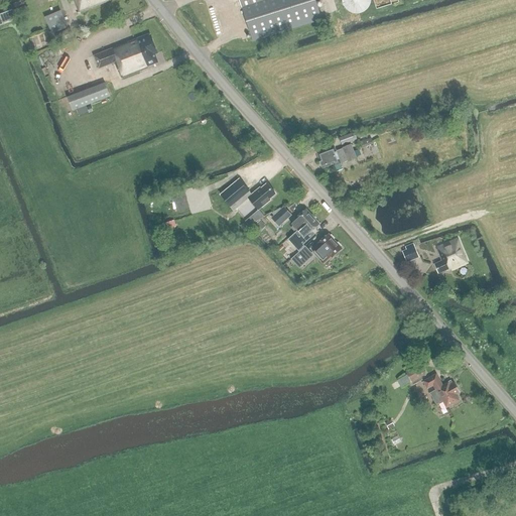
[(73,0),(79,13),(110,1),(109,0),(73,0)]
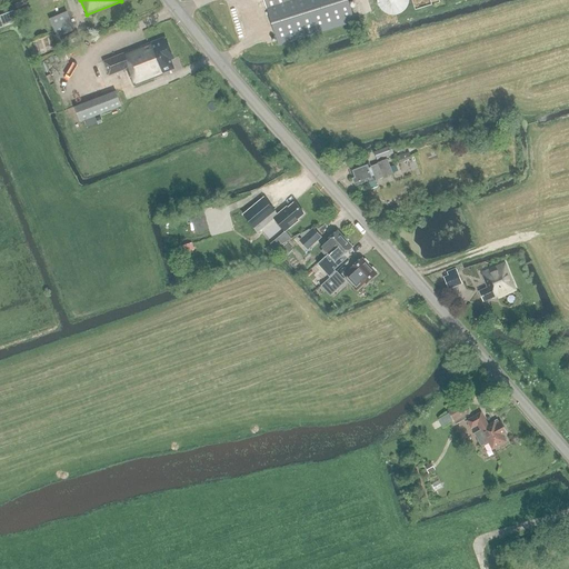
[(263,0),(279,46),(355,22),(347,0),(263,0)]
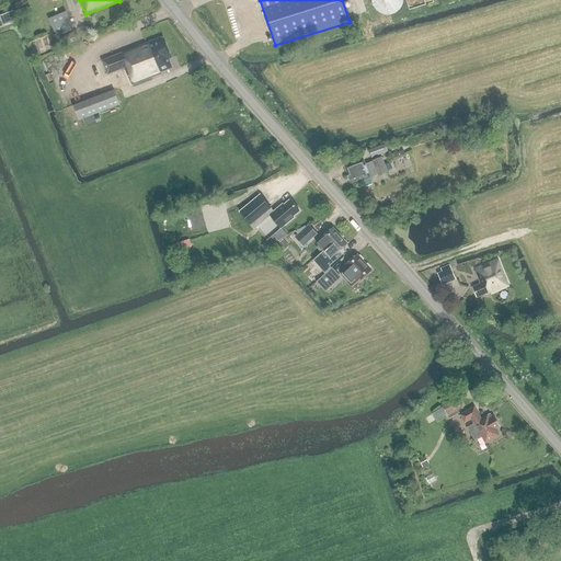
[(403,6),(403,4),(404,1),(404,0),(370,0),(370,1),(371,2),(371,4),(373,6),(374,8),(374,9),(376,10),(377,11),(378,12),(379,13),(381,14),(382,14),(385,15),(386,15),(388,15),(389,15),(391,15),(392,14),(395,14),(396,13),(398,12),(399,11),(400,10),(401,9),(402,8),(403,6)]
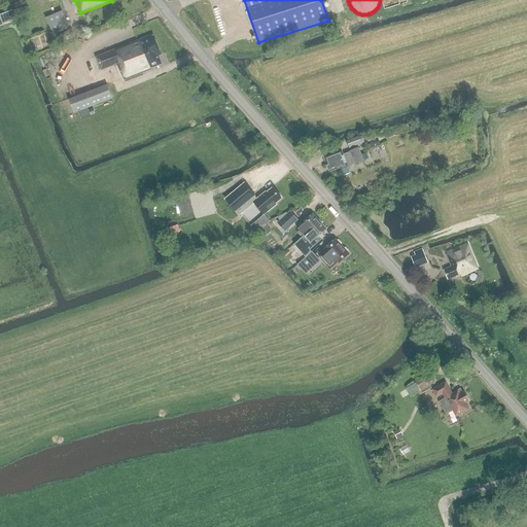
[(0,14),(0,18),(2,24),(15,19),(12,10),(0,14)]
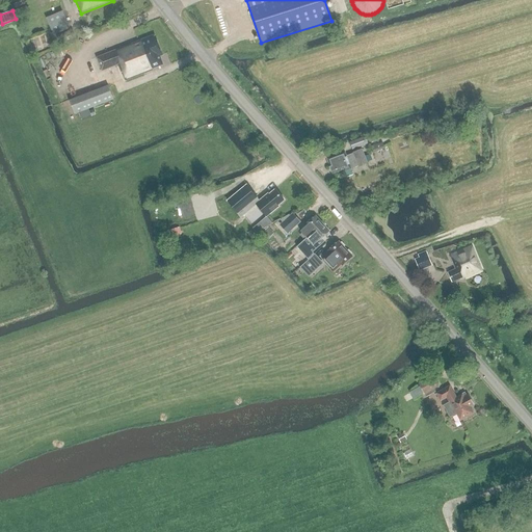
[(63,11),(47,19),(54,35),(70,28),(63,11)]
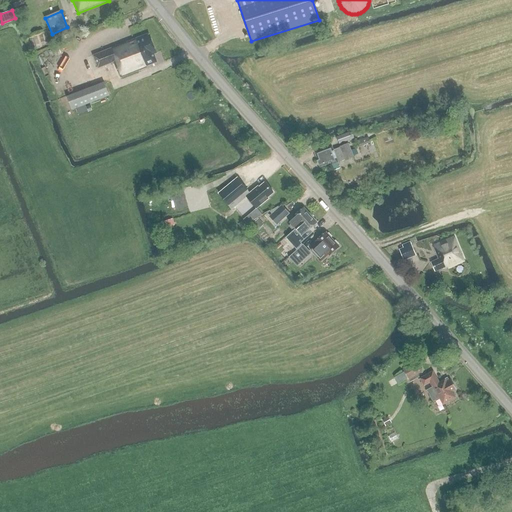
[(73,36),(70,29),(60,34),(63,40),(73,36)]
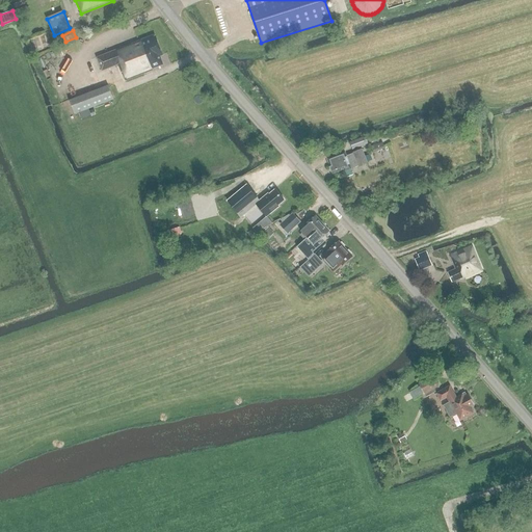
[(98,59),(102,72),(118,65),(122,74),(123,73),(126,81),(153,71),(152,70),(162,65),(159,56),(162,55),(155,36),(98,59)]
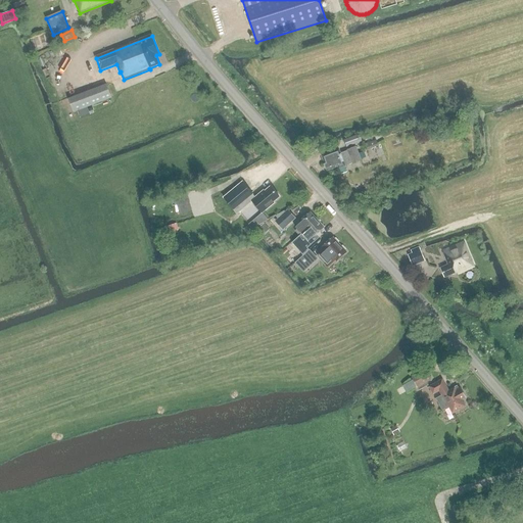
[(107,87),(69,101),(74,112),(112,98),(107,87)]
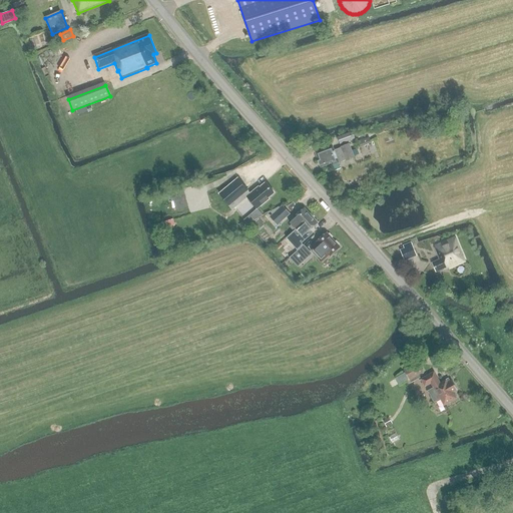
[(355,139),(352,132),(337,138),(339,144),(355,139)]
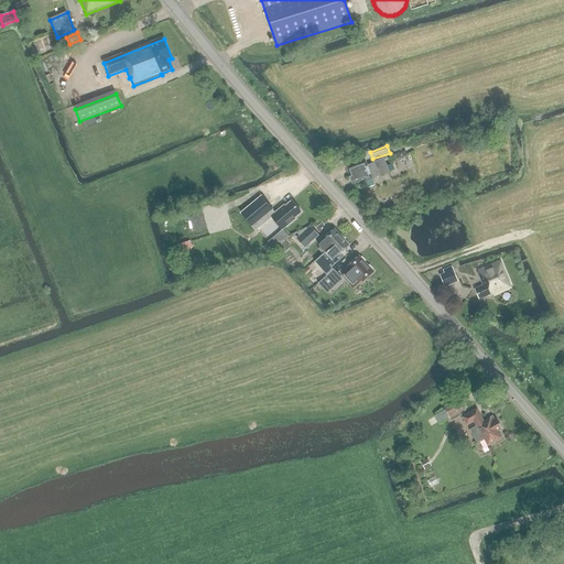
[(408,158),(405,151),(393,155),(397,162),(408,158)]
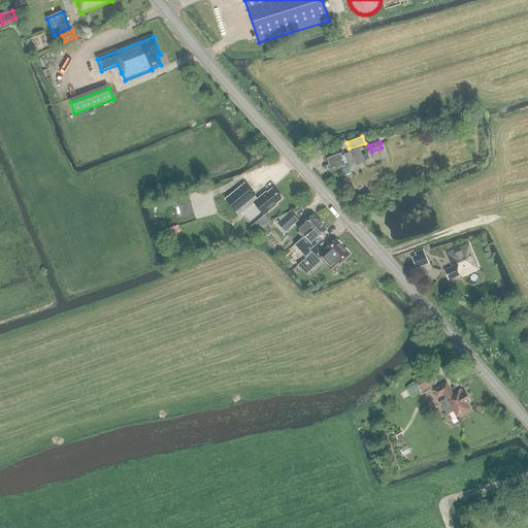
[(343,155),(341,151),(324,158),(330,173),(341,169),(341,171),(363,163),(358,149),(350,152),(351,153),(343,155)]
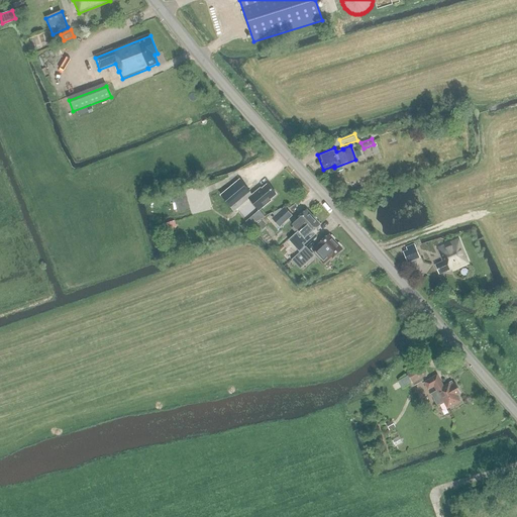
[(248,198),(259,211),(271,201),(270,200),(276,195),(269,186),(268,184),(264,188),(262,190),(261,188),(248,198)]
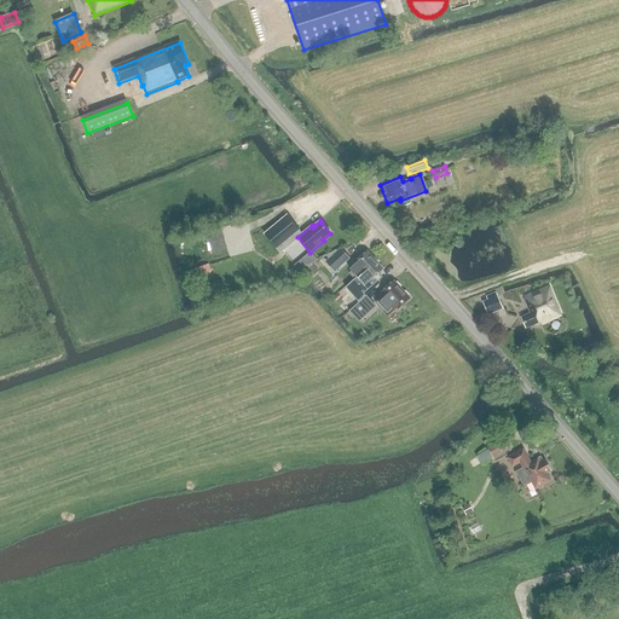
[(279,226),(266,232),(276,253),(289,247),(279,226)]
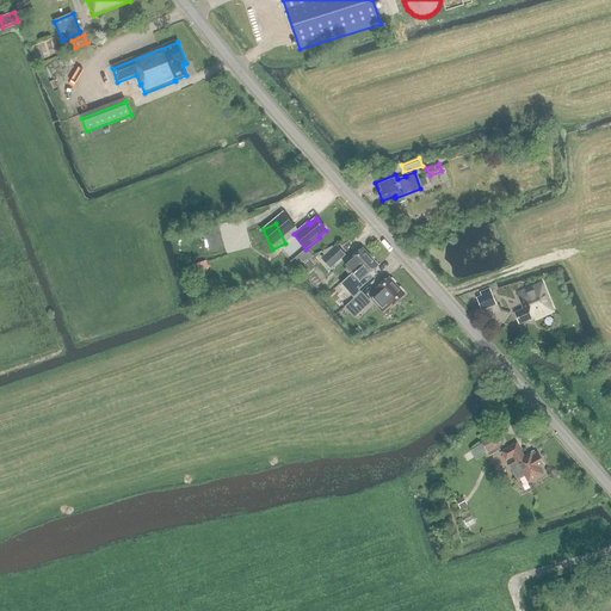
[(321,259),(326,264),(331,259),(335,264),(346,255),(335,245),(321,259)]
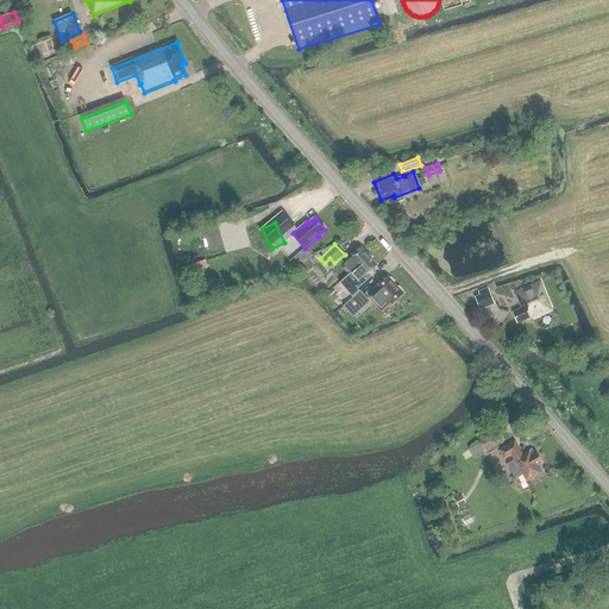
[(347,274),(350,272),(369,256),(360,248),(350,258),(352,261),(343,269),(347,274)]
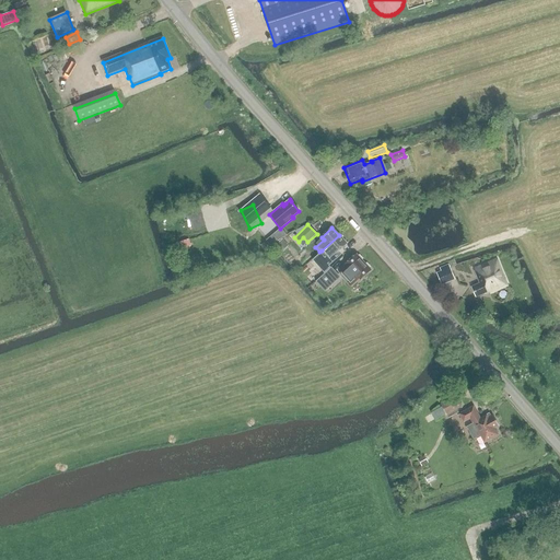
[(339,235),(322,251),(327,256),(333,251),(336,254),(346,244),(339,235)]
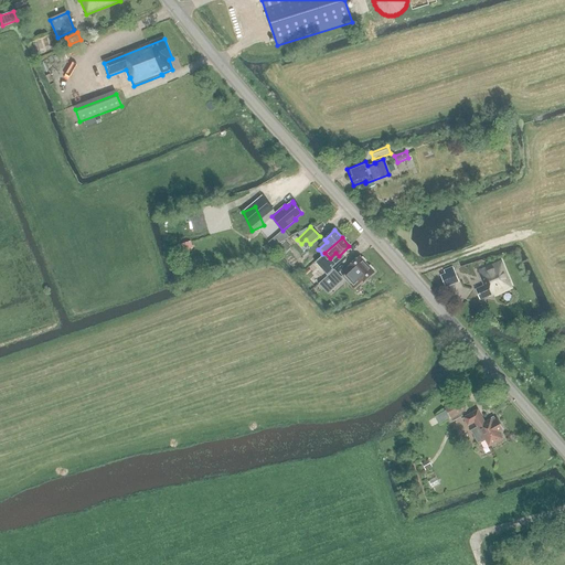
[(181,244),(183,252),(192,248),(190,242),(181,244)]
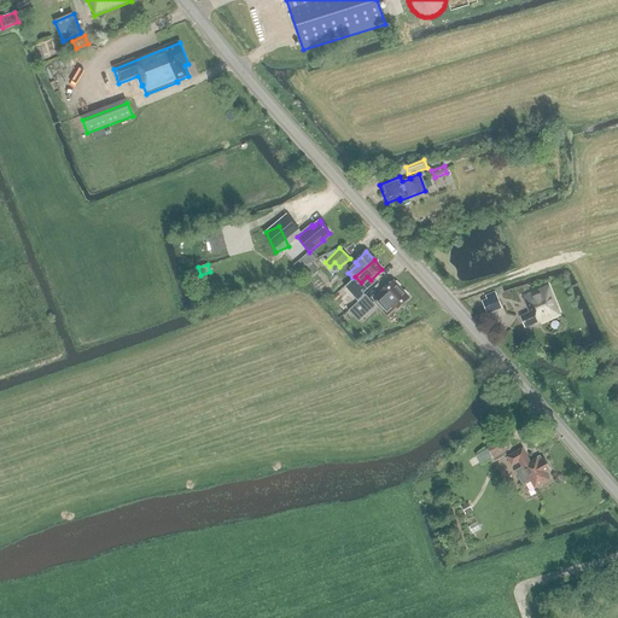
[(310,266),(304,270),(310,279),(316,273),(310,266)]
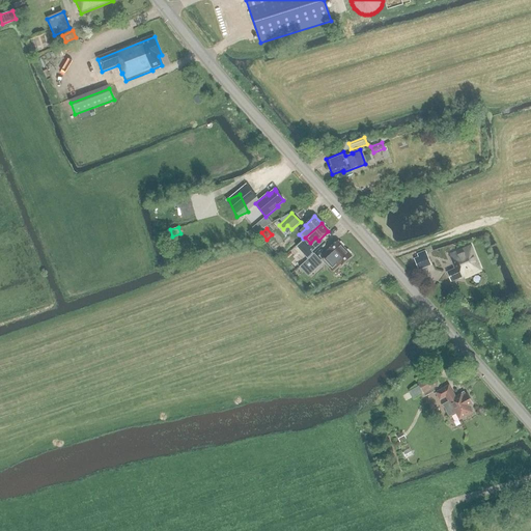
[(352,256),(337,241),(327,250),(330,252),(324,257),(333,268),(339,262),(341,266),(352,256)]
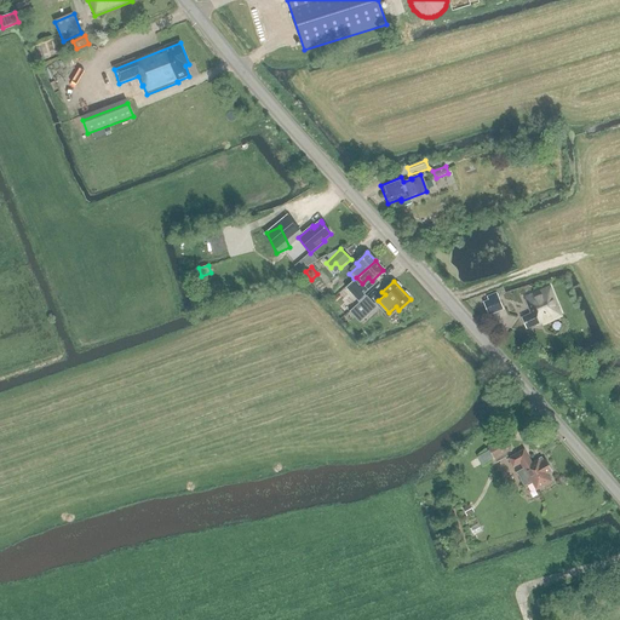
[(562,317),(550,287),(524,298),(530,314),(522,319),(526,328),(541,322),(543,325),(562,317)]
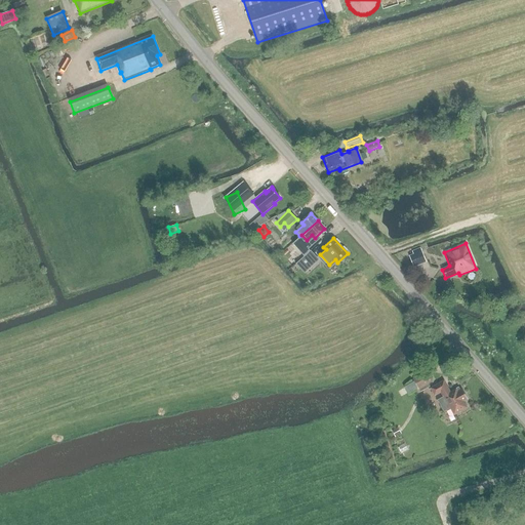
[(297,261),(306,254),(299,247),(291,254),(297,261)]
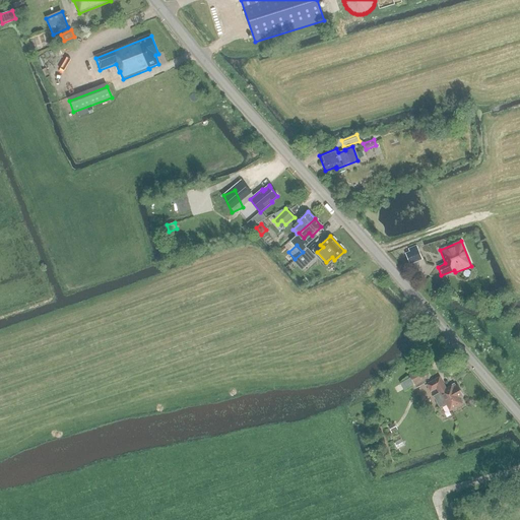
[(405,254),(409,264),(421,260),(415,246),(408,249),(409,252),(405,254)]
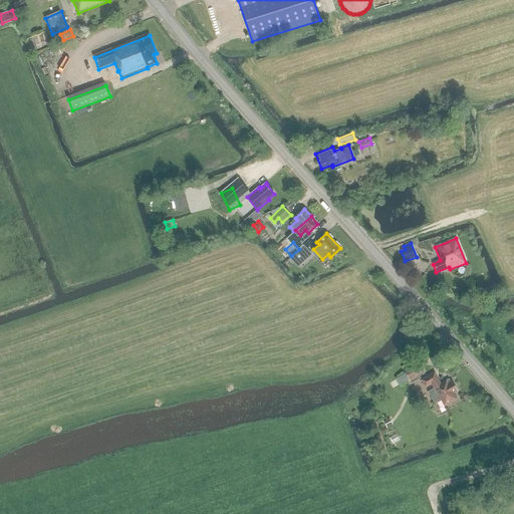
[(312,254),(303,245),(299,249),(291,256),(290,258),(298,267),(312,254)]
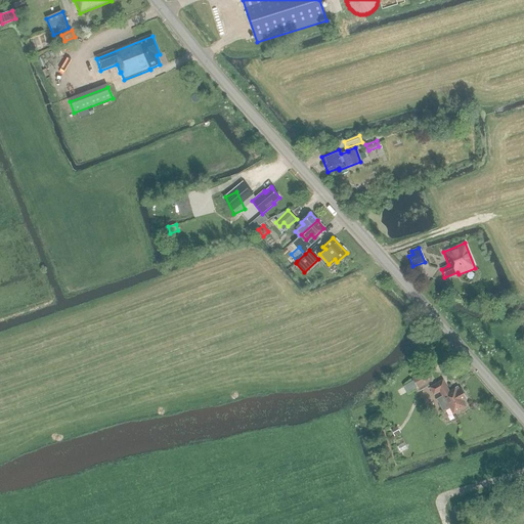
[(419,388),(433,381),(427,370),(412,379),(419,388)]
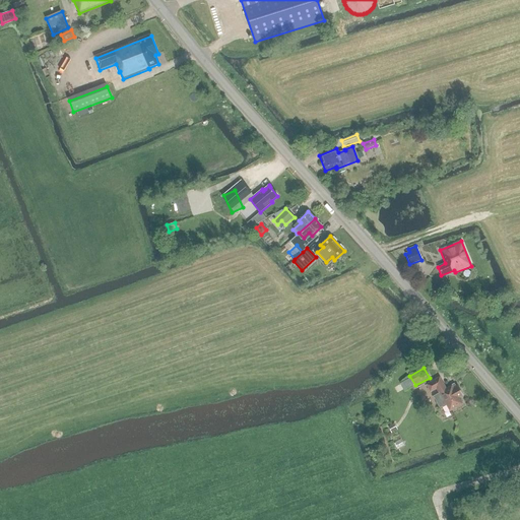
[(439,393),(434,396),(440,408),(446,404),(450,411),(463,404),(459,397),(463,396),(458,386),(453,388),(452,386),(447,389),(440,377),(427,385),(431,392),(436,389),(439,393)]
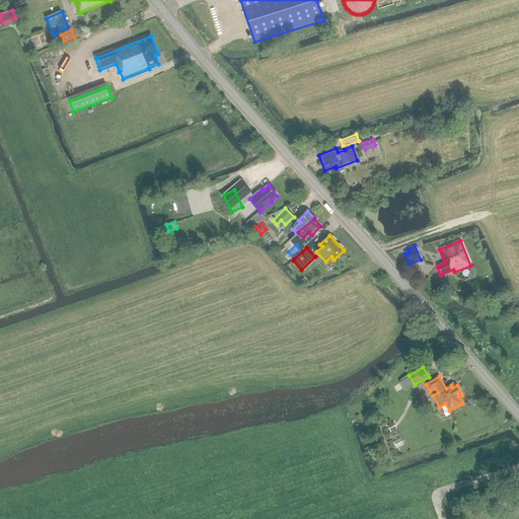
[(404,391),(415,386),(411,379),(400,384),(404,391)]
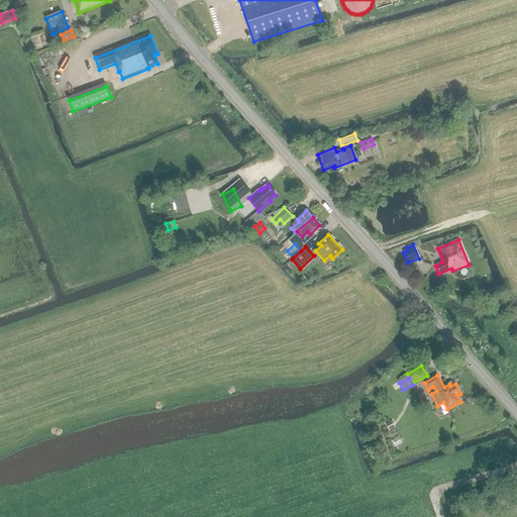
[(396,427),(392,421),(386,424),(390,430),(396,427)]
